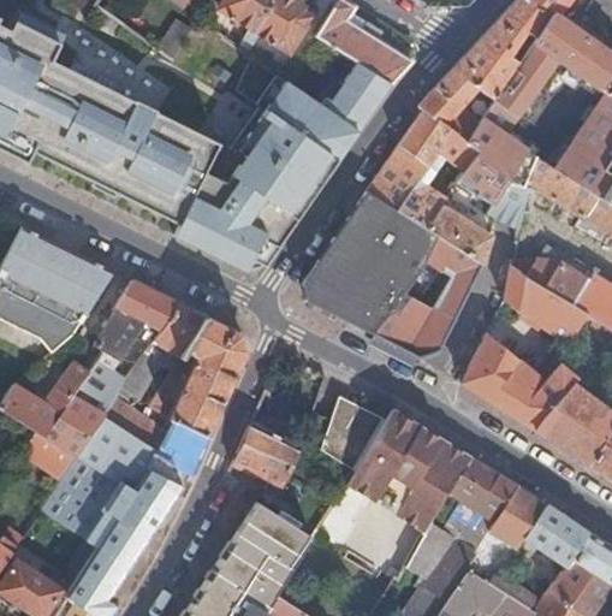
[(224,0),(219,9),(254,31),(272,0),(224,0)]
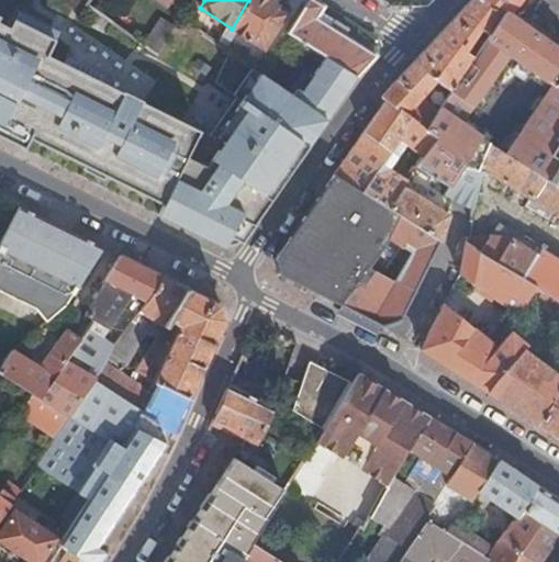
[(271,0),(248,0),(232,29),(265,48),(284,15),(270,7),(275,1),(271,0)]
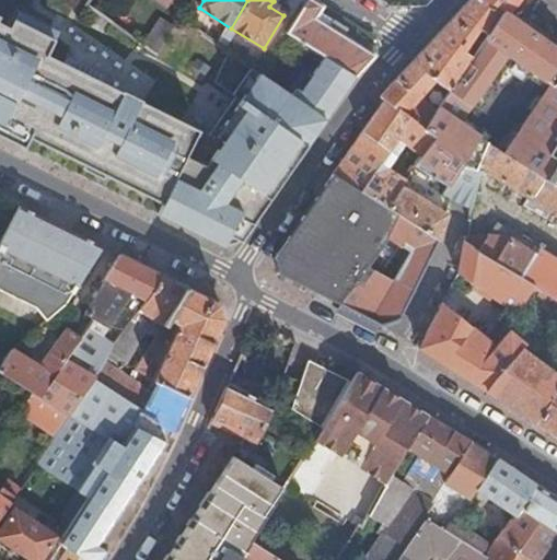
[(305,0),(286,33),(316,51),(326,57),(357,77),(374,55),(314,18),(322,7),(312,0),(305,0)]
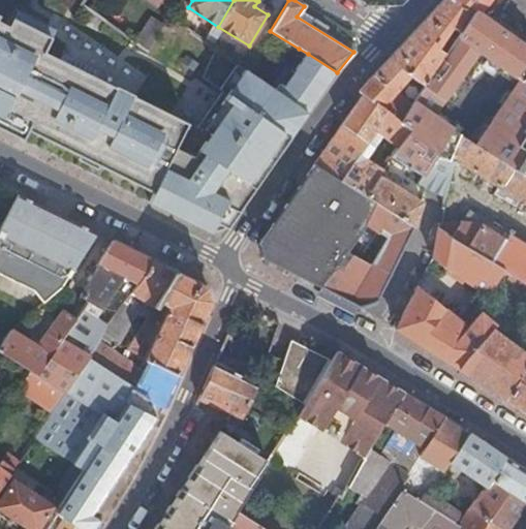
[(461,33),(474,11),(457,0),(444,0),(360,92),(364,95),(402,122),(413,103),(401,95),(408,89),(404,86),(410,79),(424,87),(426,84),(428,86),(446,56),(438,51),(453,28),(461,33)]
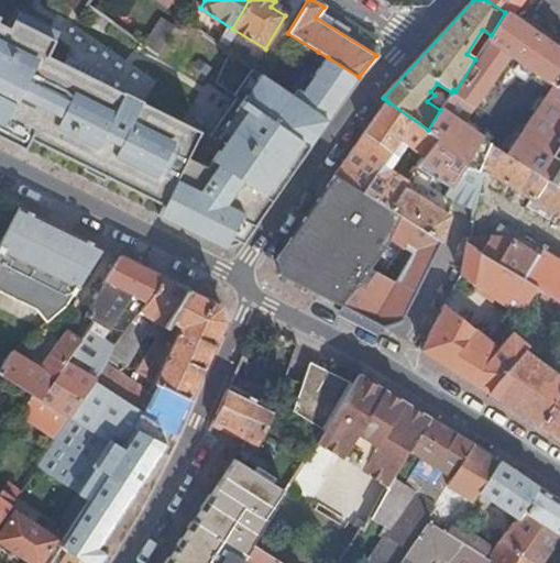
[(486,0),(505,12),(511,17),(524,0),(486,0)]
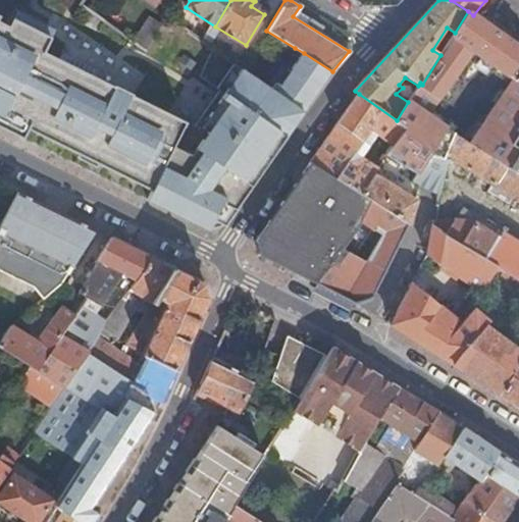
[(412,178),(422,185),(440,194),(442,195),(451,160),(448,158),(448,156),(454,133),(446,127),(435,121),(449,103),(440,98),(457,73),(463,77),(477,56),(512,79),(472,144),(516,170),(518,172),(518,46),(473,15),(468,11),(455,33),(440,55),(422,85),(420,83),(418,86),(408,102),(397,120),(406,127),(386,154),(416,173),(412,178)]
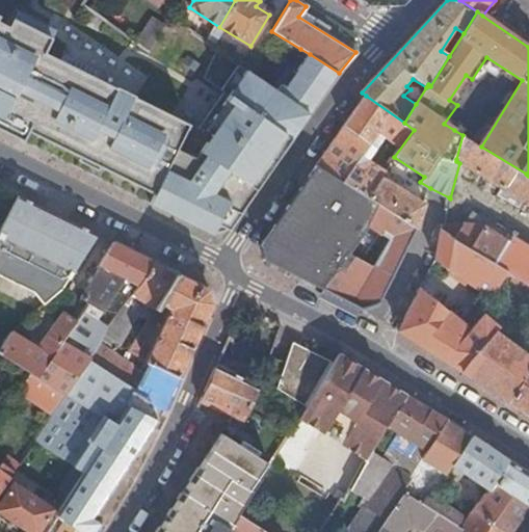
[(229,229),(250,197),(283,151),(311,110),(339,73),(310,54),(298,70),(301,72),(285,94),(240,63),(222,88),(225,90),(200,128),(134,96),(135,95),(117,86),(116,87),(99,78),(102,71),(65,53),(61,60),(45,51),(50,40),(12,22),(10,27),(0,21),(0,127),(181,216),(214,233),(229,229)]
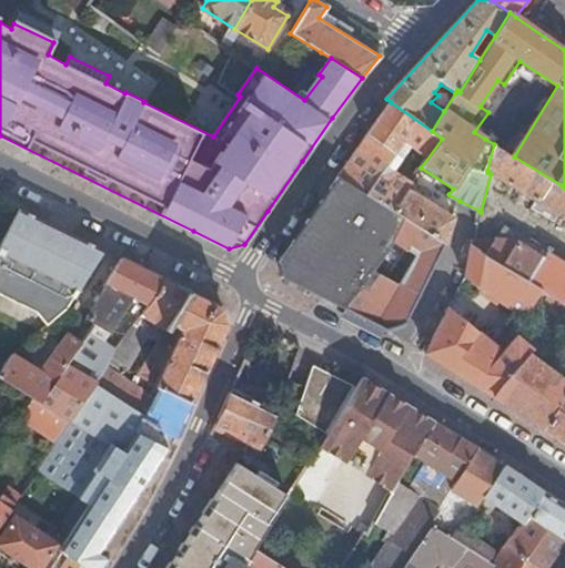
[(340,175),(392,209),(421,168),(442,139),(432,131),(391,102),(340,175)]
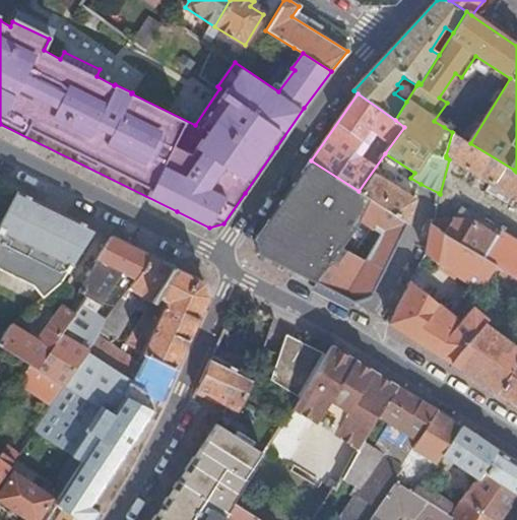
[(516,172),(514,170),(470,143),(452,132),(446,155),(516,198),(516,172)]
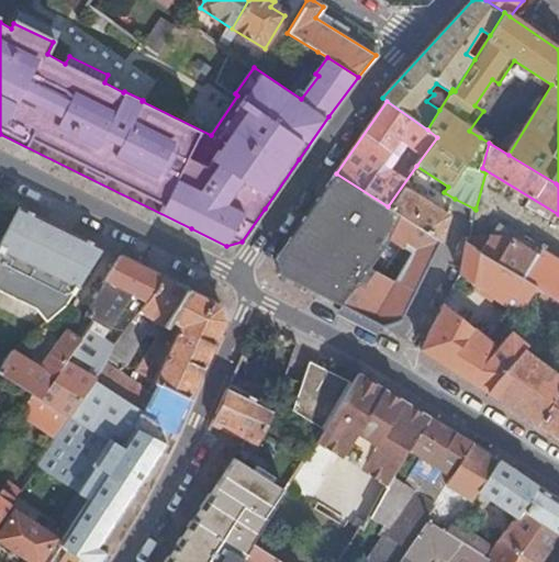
[(401,215),(440,239),(455,199),(444,192),(448,187),(416,166),(388,206),(401,215)]
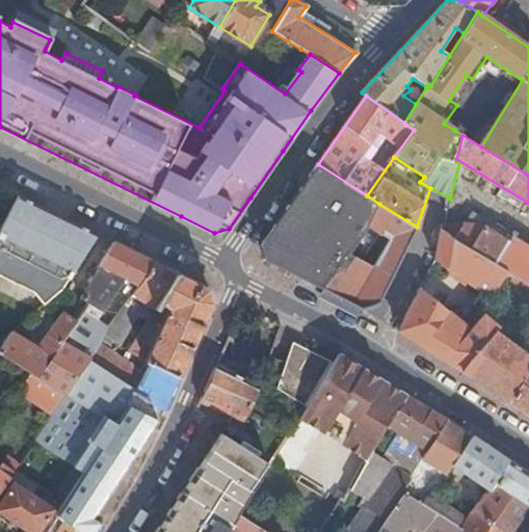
[(321,288),(363,309),(376,304),(417,227),(379,204),(367,195),(318,164),(261,245),(266,259),(308,281),(321,288)]
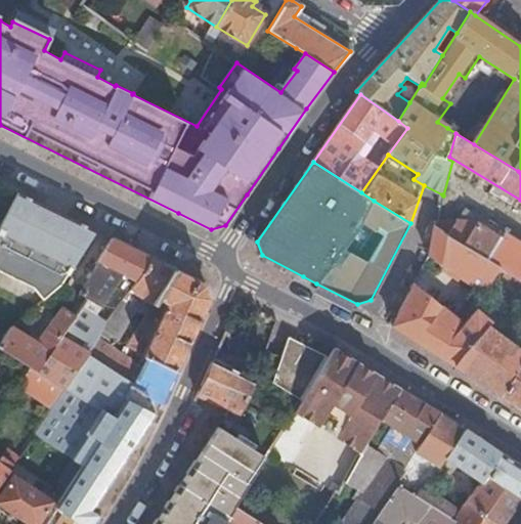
[(0,270),(33,288),(46,301),(62,286),(97,230),(18,192),(0,224),(0,270)]
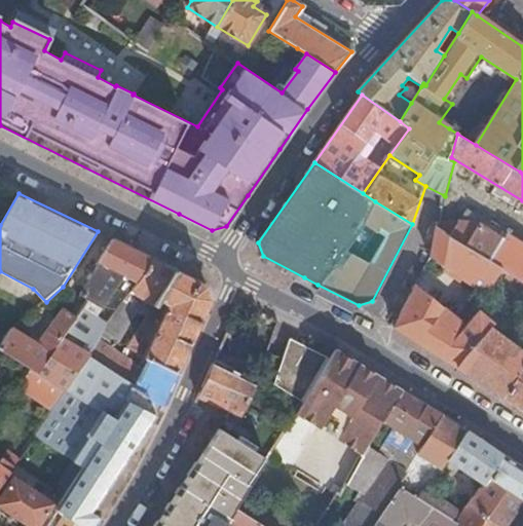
[(490,261),(509,233),(498,227),(499,225),(492,221),(490,223),(467,210),(459,221),(438,221),(437,226),(490,261)]
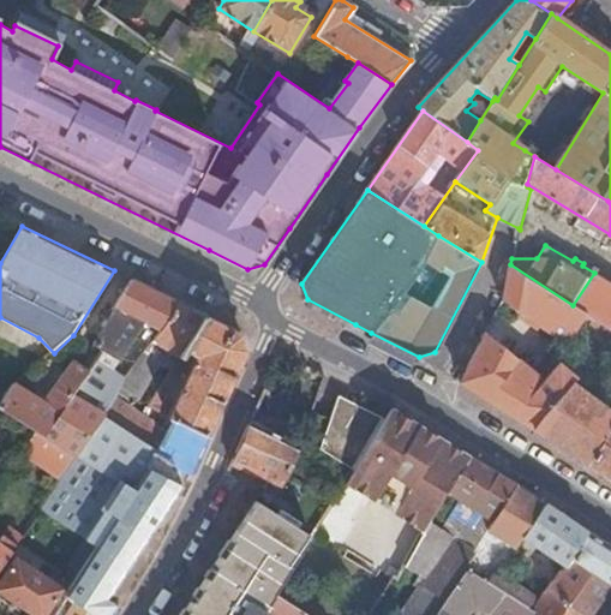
[(502,300),(567,341),(585,312),(573,305),(510,264),(502,300)]
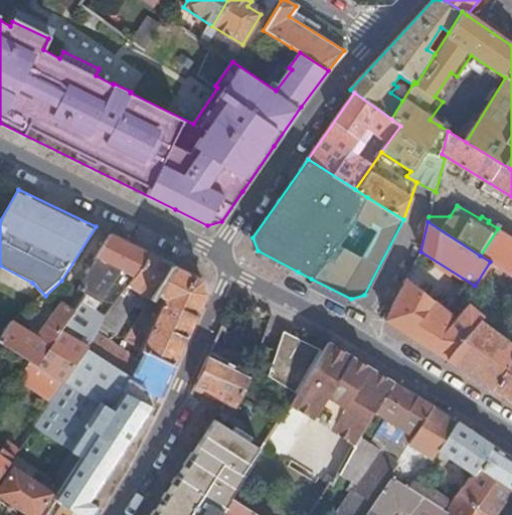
[(490,262),(511,276),(511,237),(498,228),(480,255),(490,262)]
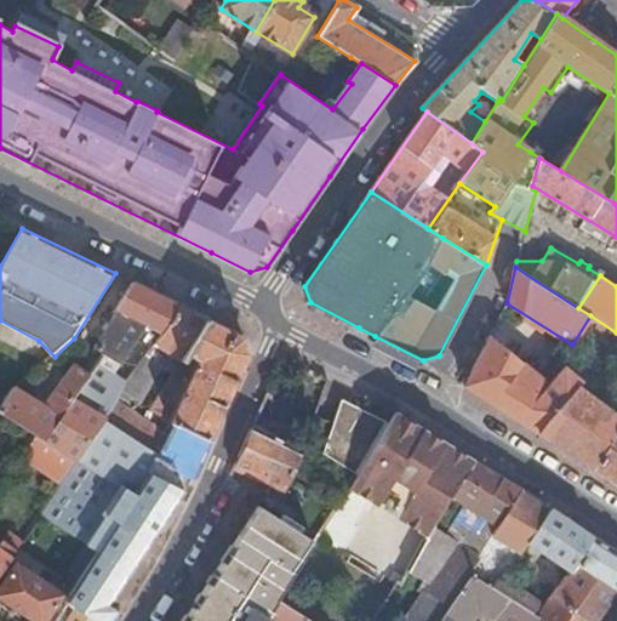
[(164,335),(182,306),(160,296),(155,294),(135,283),(119,308),(121,309),(135,317),(148,324),(147,325),(164,335)]
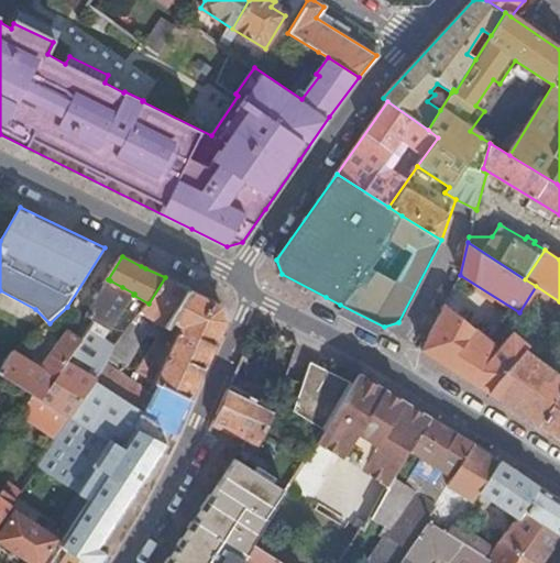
[(165,329),(169,321),(189,289),(177,284),(165,277),(149,304),(142,312),(118,344),(116,346),(109,360),(125,370),(146,333),(150,335),(157,323),(165,329)]
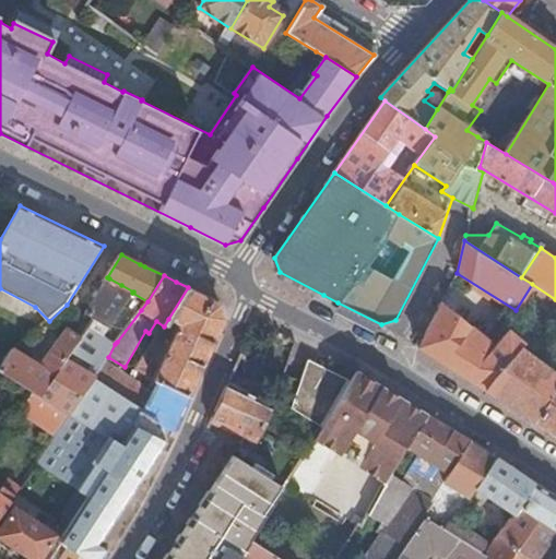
[(132,293),(133,292),(121,285),(109,278),(87,316),(95,320),(96,318),(103,322),(110,326),(132,293)]
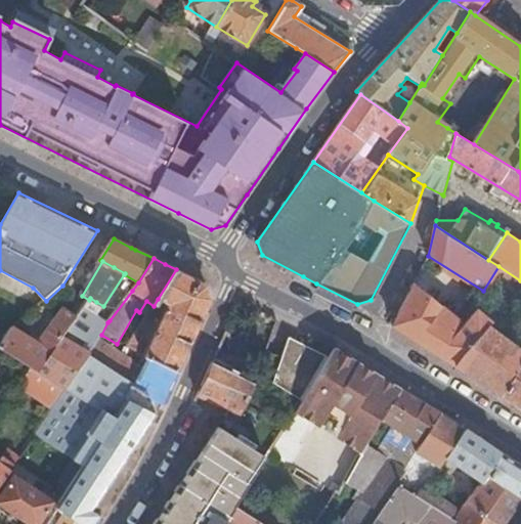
[(149,357),(177,369),(210,299),(206,285),(189,275),(176,269),(158,299),(167,304),(147,348),(141,344),(154,320),(147,316),(131,345),(149,357)]
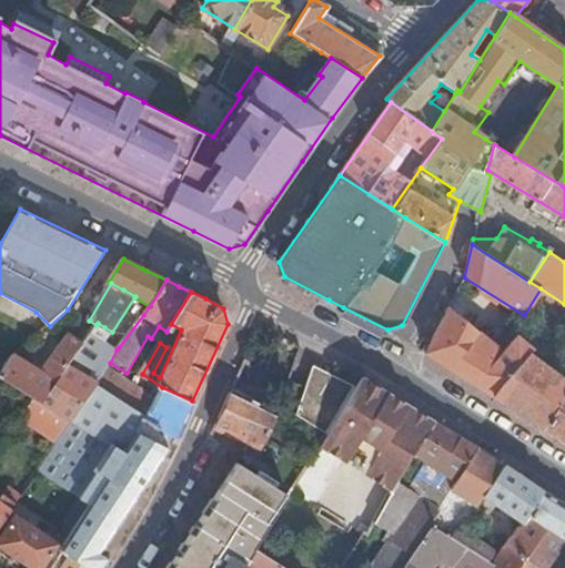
[(462,376),(494,396),(531,353),(534,348),(508,327),(495,344),(450,307),(426,353),(462,376)]
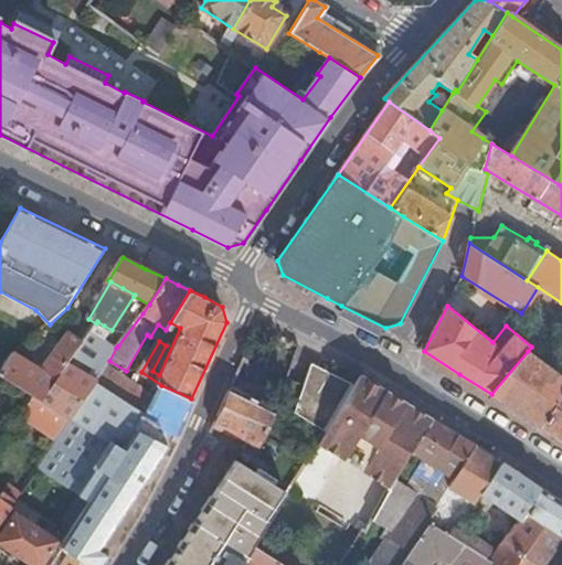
[(97,321),(96,323),(91,330),(84,340),(43,400),(73,418),(97,382),(107,365),(109,361),(116,348),(103,339),(105,333),(108,336),(110,331),(110,332),(112,330),(104,326),(97,321)]
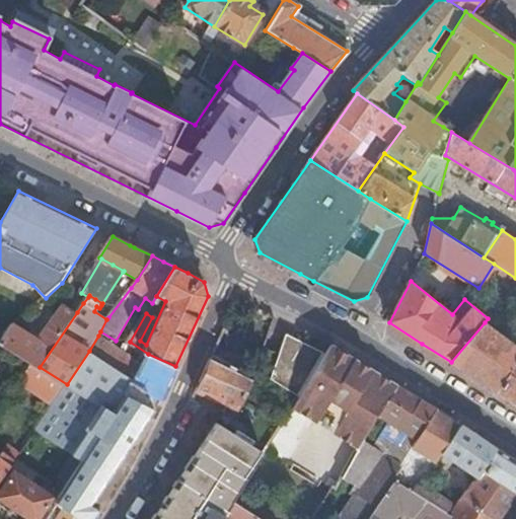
[(40,367),(77,312),(65,304),(41,341),(14,325),(1,344),(32,363),(40,367)]
